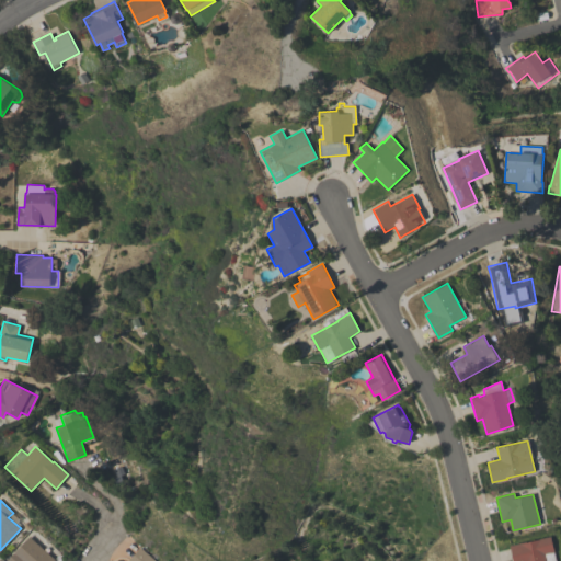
[(55,560),(54,560),(6,560),(27,536),(55,560)]
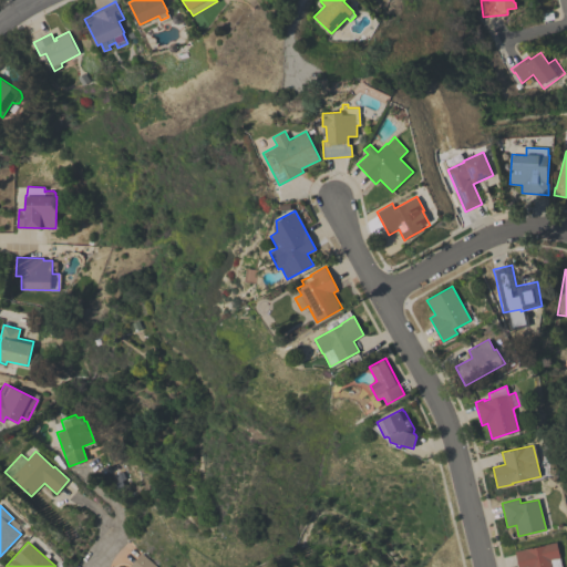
[(517,566),(514,552),(526,548),(527,549),(556,542),(560,557),(559,557),(562,566),(527,566),(527,565),(521,566),(517,566)]
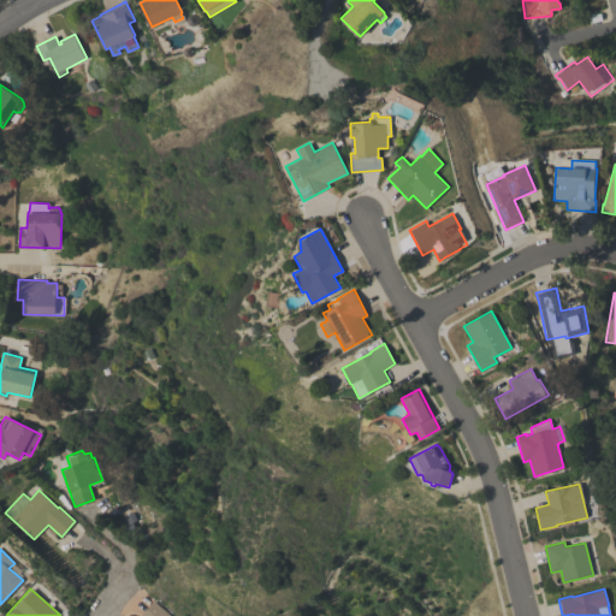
[(170,615),(140,615),(153,600),(170,615)]
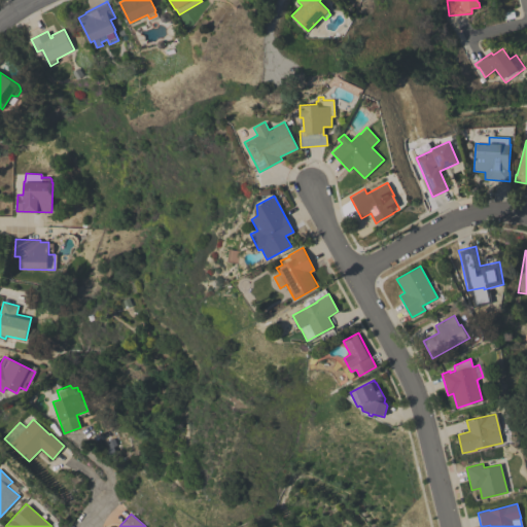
All buildings are outlined.
